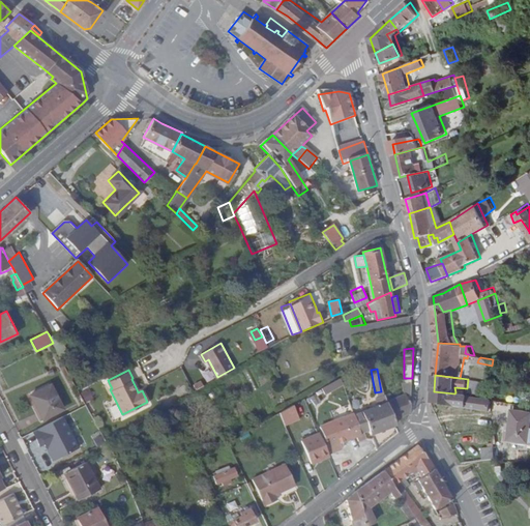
[(323,390),(341,382),(337,376),(320,384),(323,390)]
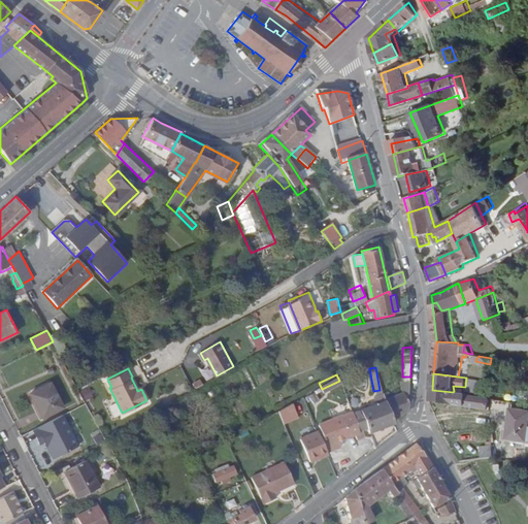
[(397,416),(408,412),(410,377),(402,377),(401,385),(400,385),(403,393),(386,400),(393,419),(397,418),(397,416)]
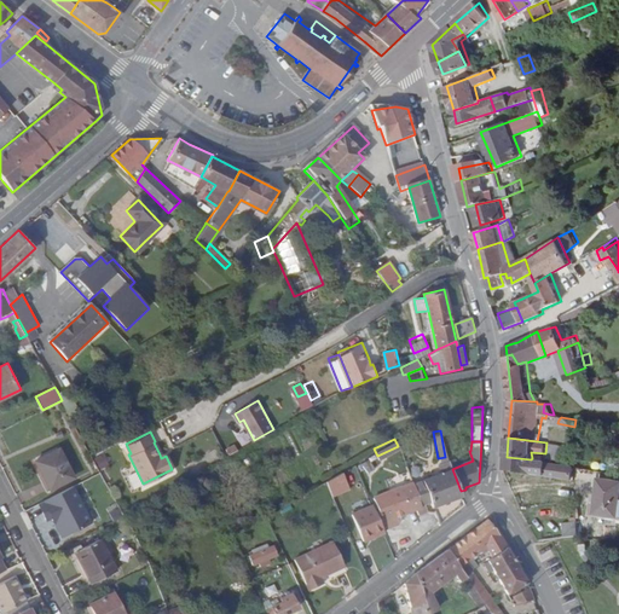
[(563,459),(566,446),(554,444),(551,458),(563,459)]
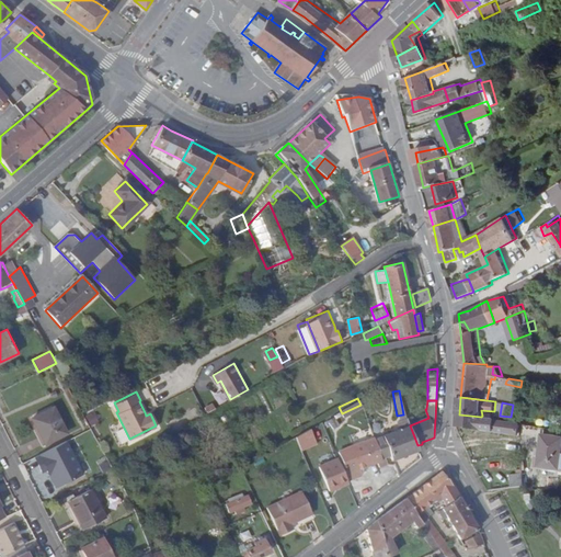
[(45,443),(66,432),(53,408),(32,419),(45,443)]
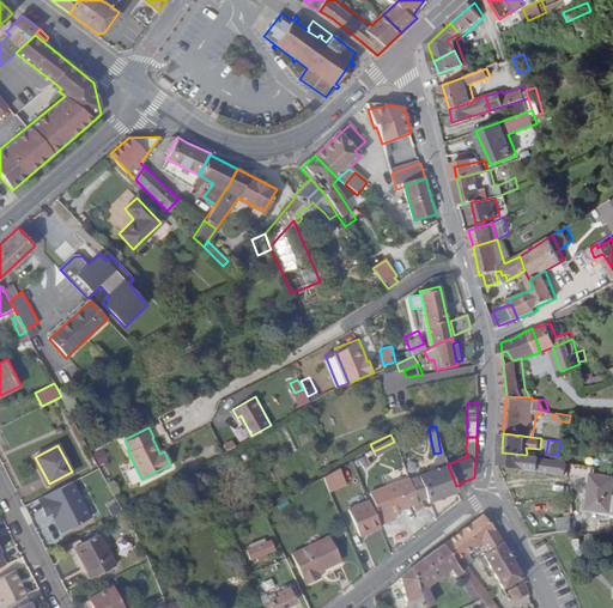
[(98,461),(107,456),(99,445),(91,450),(98,461)]
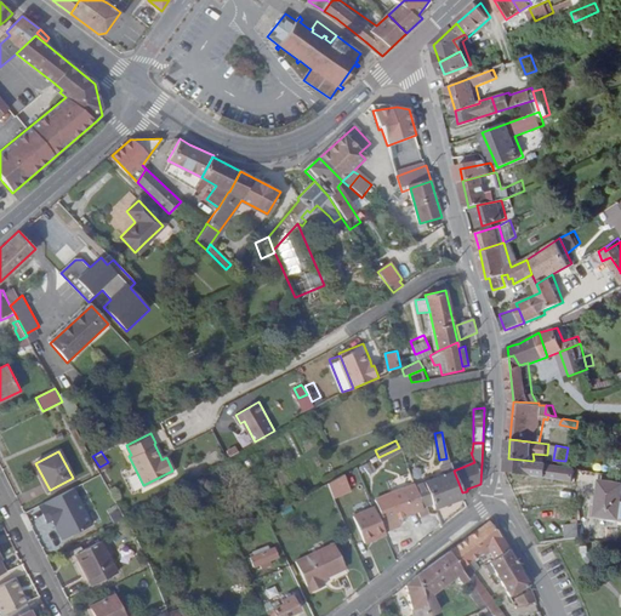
[(358,463),(365,472),(375,465),(368,456),(358,463)]
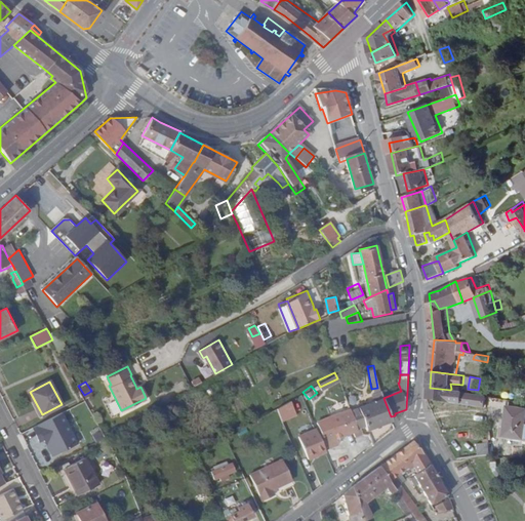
[(392,422),(391,416),(384,398),(379,388),(375,390),(378,400),(351,411),(355,426),(359,425),(361,428),(365,426),(367,431),(392,422)]
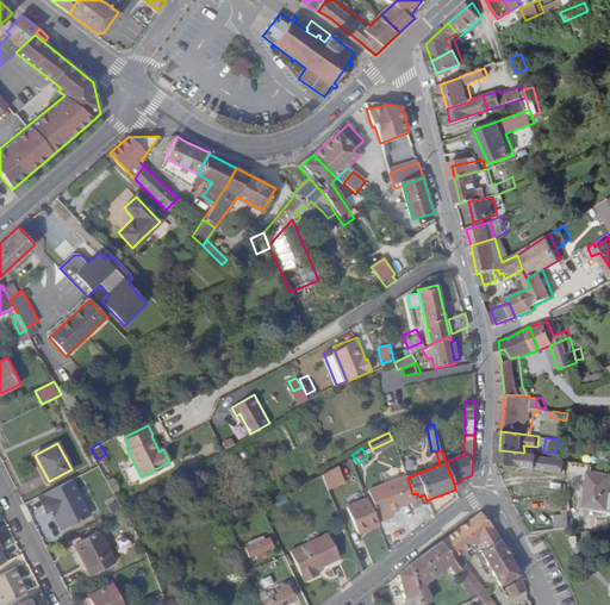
[(499,463),(521,466),(564,472),(566,460),(524,456),(498,454),(499,463)]
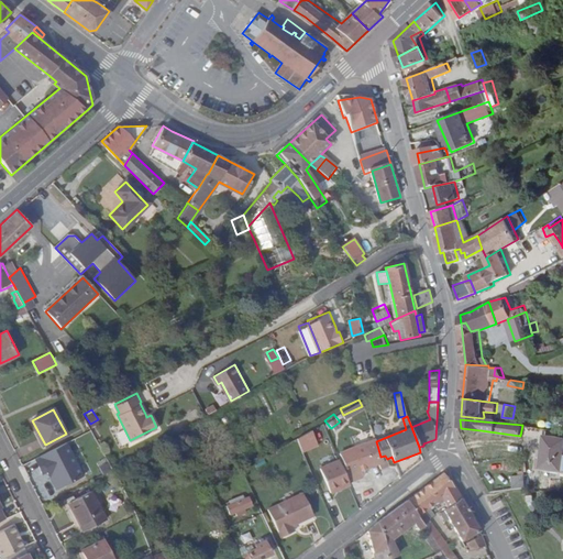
[(543,467),(562,468),(562,437),(547,436),(545,447),(539,446),(539,455),(544,455),(543,467)]
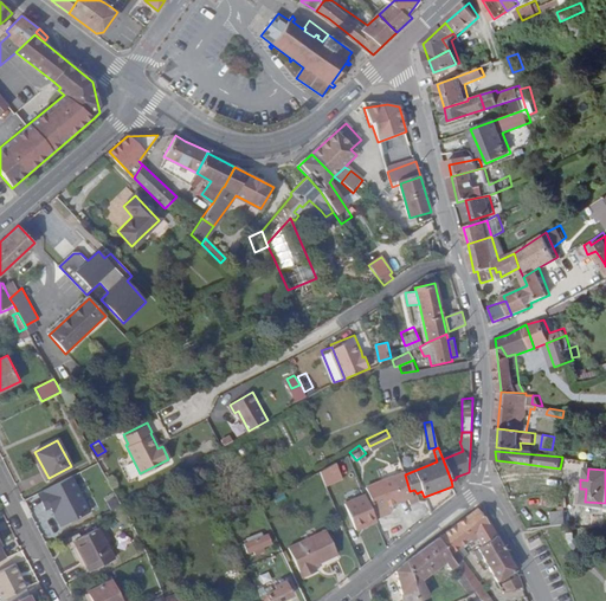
[(90,511),(71,475),(38,492),(47,509),(51,506),(62,527),(90,511)]
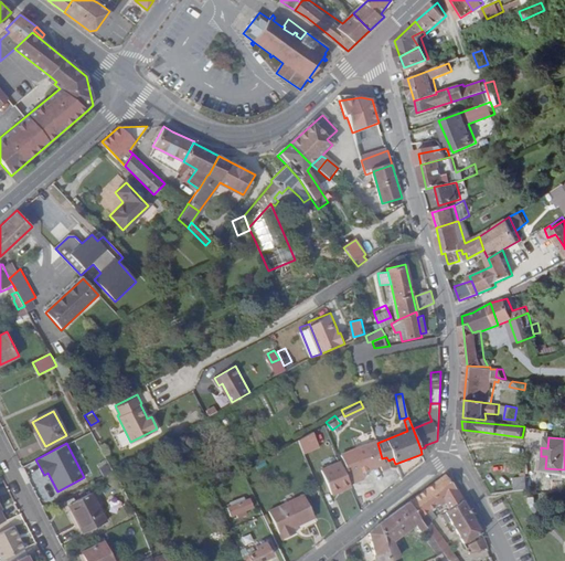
[(365,445),(341,455),(349,477),(350,476),(352,483),(365,477),(362,472),(381,464),(383,469),(391,466),(388,461),(386,457),(382,458),(377,443),(365,445)]
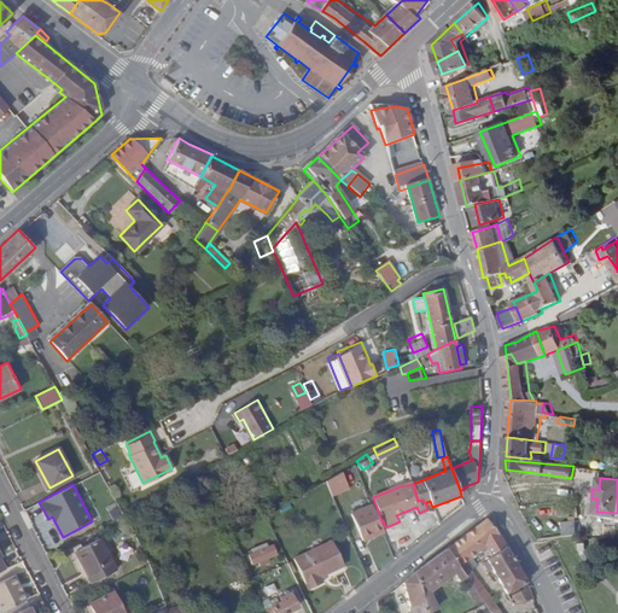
[(339,486),(331,489),(334,496),(342,492),(339,486)]
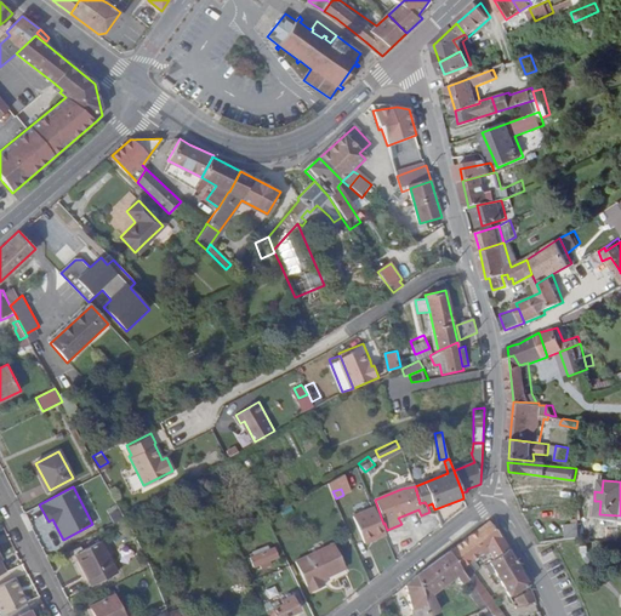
[(620,515),(599,514),(600,501),(594,501),(592,517),(620,519),(620,515)]
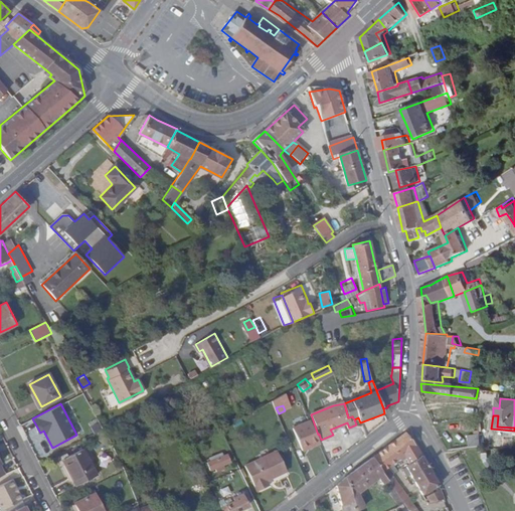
[(91,435),(103,429),(98,417),(84,423),(91,435)]
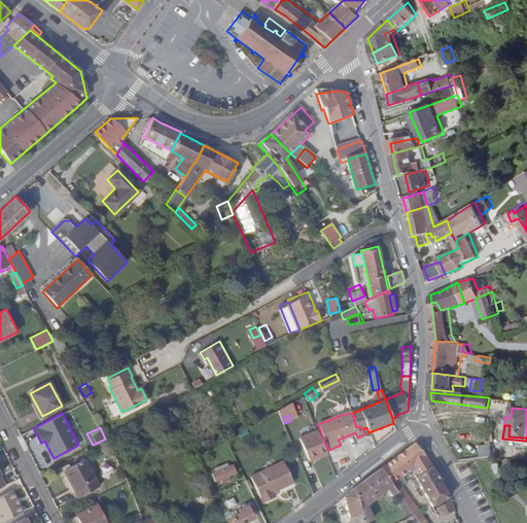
[(318,430),(299,439),(308,461),(327,454),(318,430)]
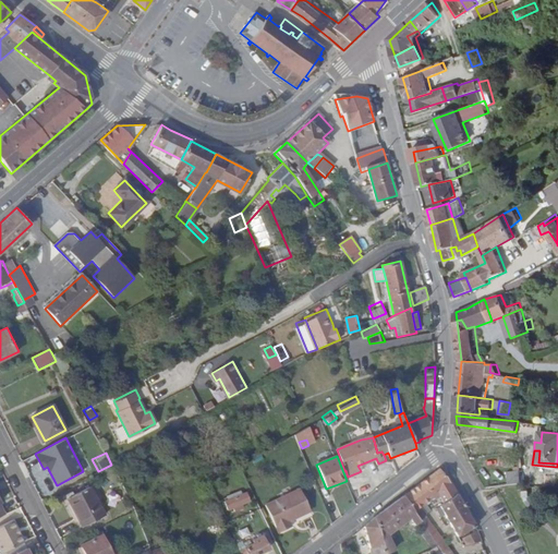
[(440,468),(403,495),(419,518),(425,514),(420,506),(438,493),(444,503),(439,505),(457,537),(465,532),(470,538),(477,533),(474,525),(449,480),(440,468)]
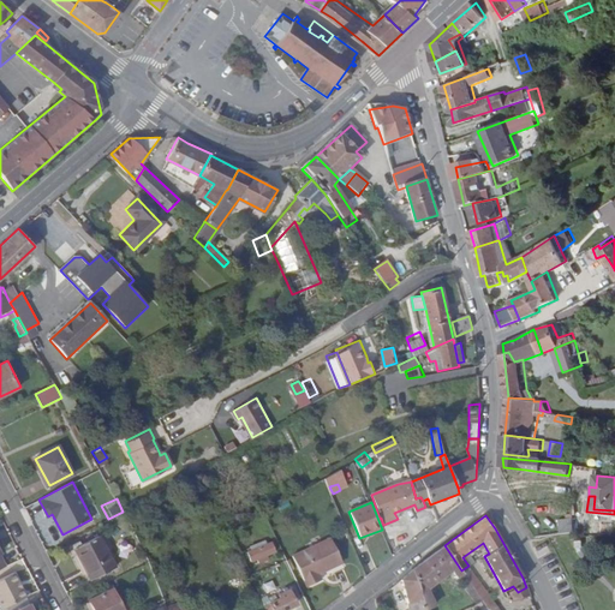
[(577,531),(578,531),(575,518),(562,520),(562,532),(577,531)]
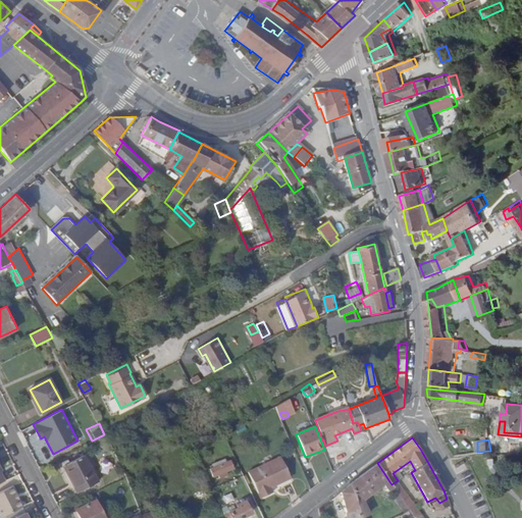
[(100,481),(86,454),(70,462),(73,468),(68,471),(79,491),(100,481)]
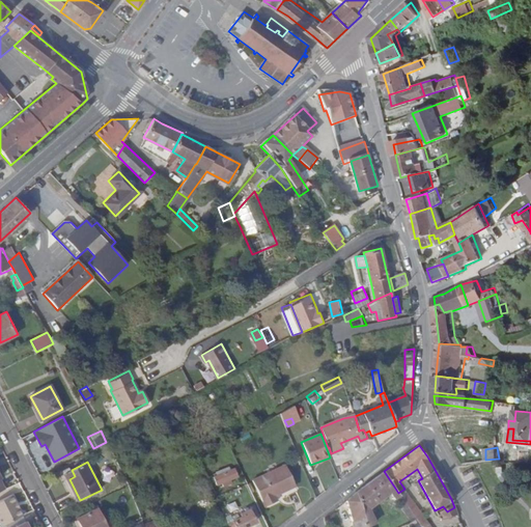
[(499,472),(507,471),(506,462),(498,462),(499,472)]
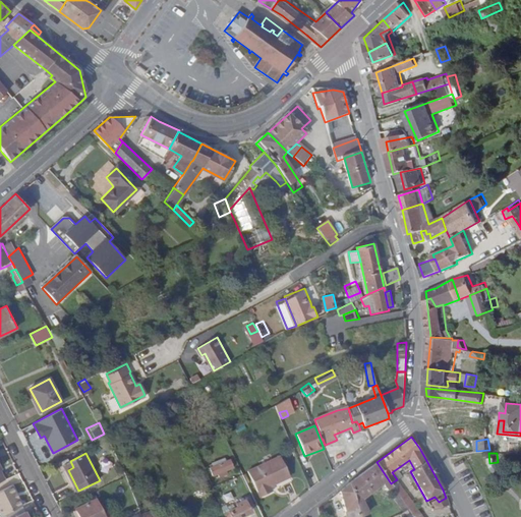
[(280,455),(246,470),(258,497),(273,491),(271,487),(275,486),(274,483),(290,476),(280,455)]
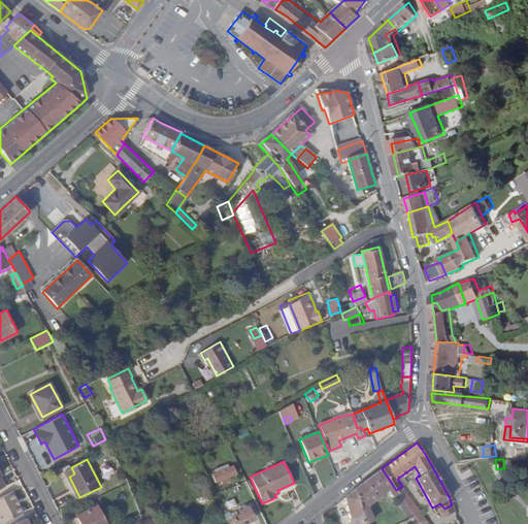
[(237,471),(234,464),(212,473),(216,481),(237,471)]
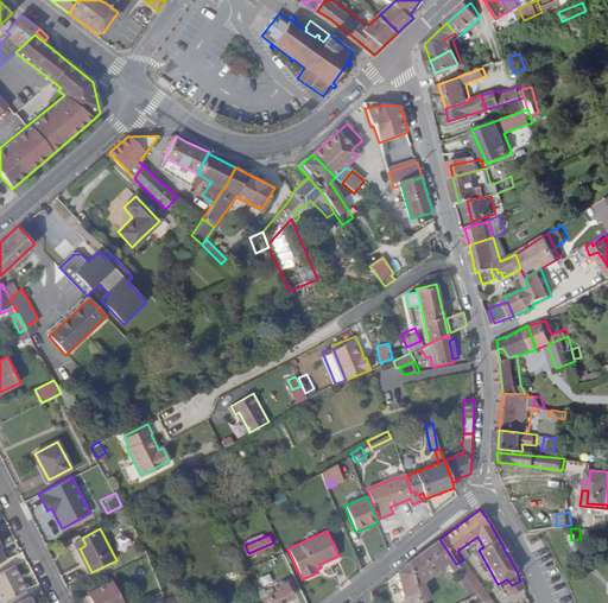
[(80,548),(86,545),(82,538),(76,540),(80,548)]
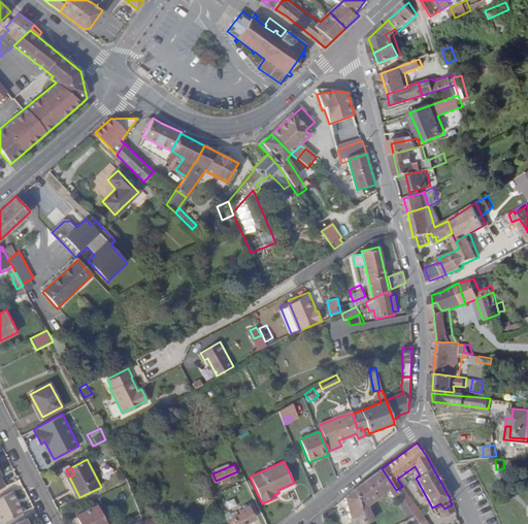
[(382,468),(355,489),(364,521),(373,518),(368,505),(390,490),(393,495),(397,493),(396,490),(382,468)]
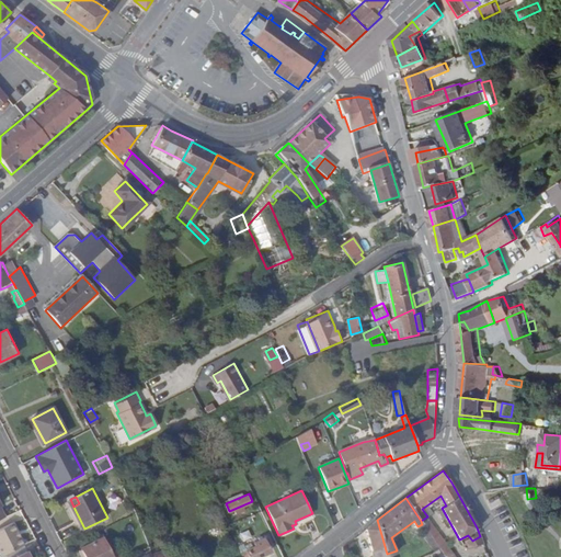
[(374,556),(387,556),(387,554),(377,520),(366,527),(374,556)]
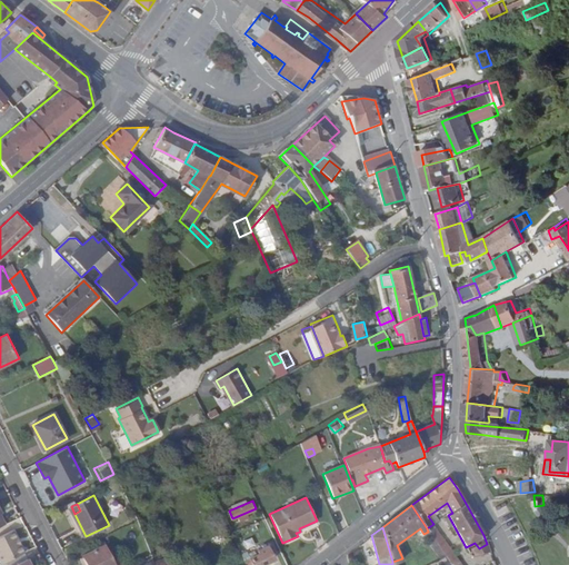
[(0,536),(0,563),(0,564),(25,553),(13,529),(0,536)]
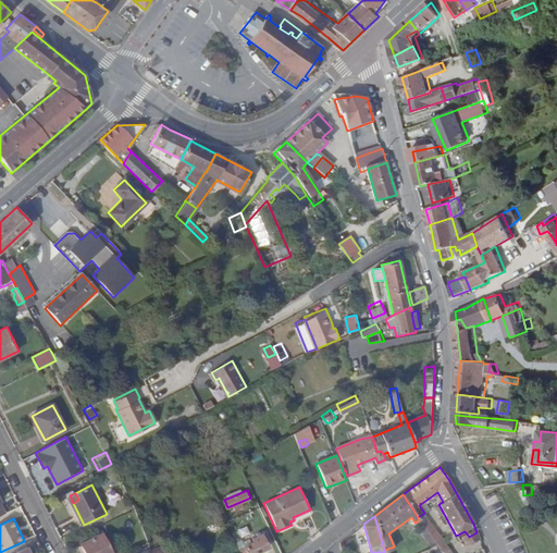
[(422,525),(429,532),(437,547),(442,552),(452,552),(429,519),(422,525)]
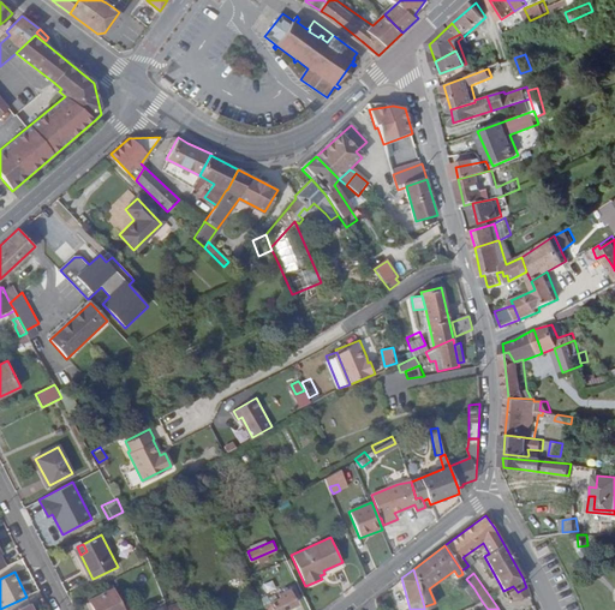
[(256,588),(266,608),(266,609),(279,609),(294,604),(292,598),(297,596),(293,587),(272,598),(269,594),(264,596),(260,586),(256,588)]
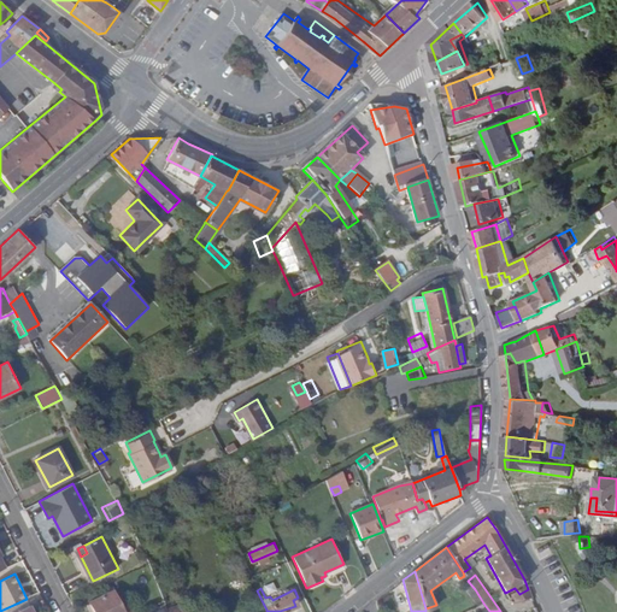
[(94,611),(125,611),(115,589),(89,602),(94,611)]
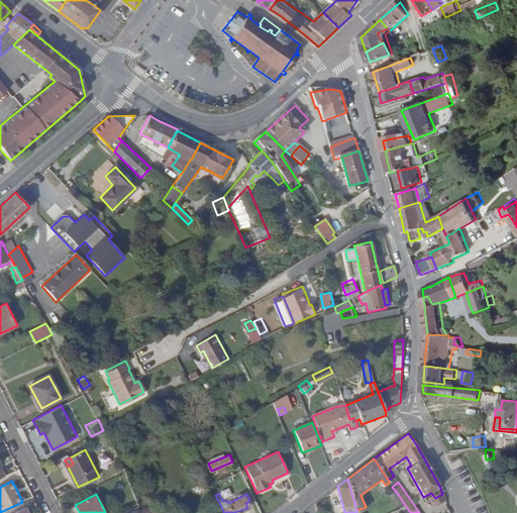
[(393,498),(401,508),(405,505),(398,494),(393,498)]
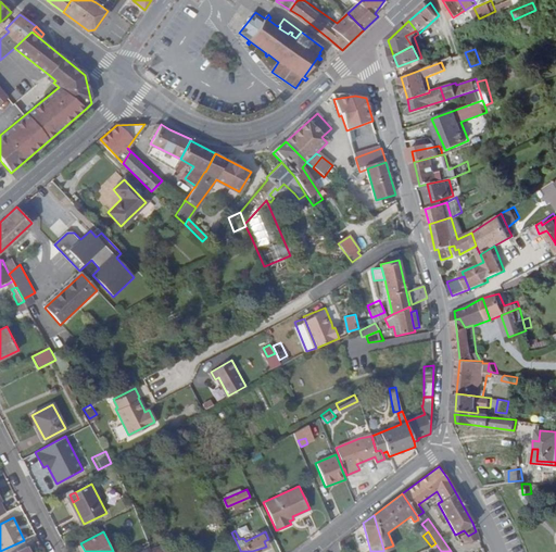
[(15,551),(27,547),(24,540),(0,551),(15,551)]
